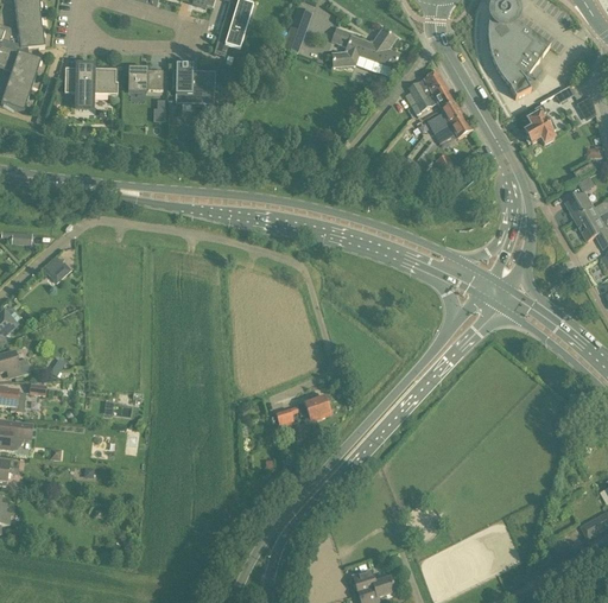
[(14,0),(18,30),(12,27),(0,23),(0,62),(13,67),(1,102),(24,110),(42,58),(35,56),(33,48),(45,46),(39,0),(14,0)]
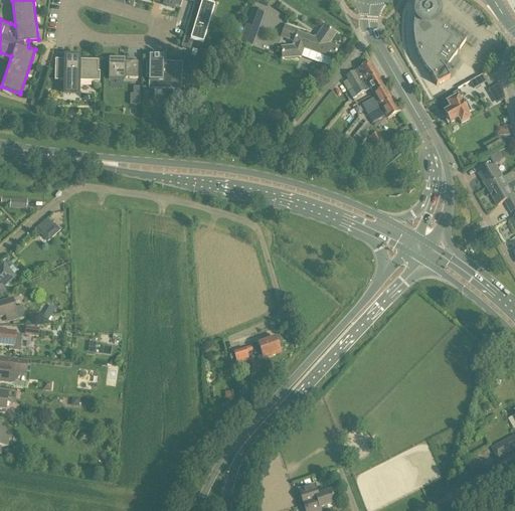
[(205,32),(214,4),(204,1),(204,0),(191,0),(194,1),(190,13),(192,14),(187,31),(185,30),(181,44),(190,47),(196,29),(205,32)]
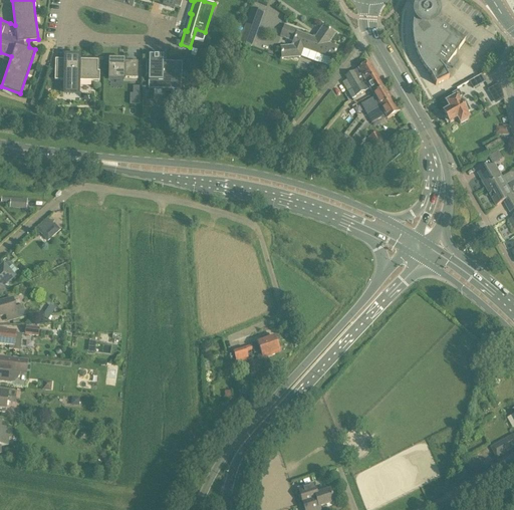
[(413,24),(412,31),(413,38),(415,45),(417,51),(420,57),(423,63),(427,68),(431,73),(436,82),(449,75),(444,66),(454,52),(465,38),(436,16),(436,15),(437,13),(437,11),(437,9),(437,8),(436,6),(436,4),(434,3),(433,2),(432,1),(430,0),(428,0),(426,0),(425,0),(423,0),(421,1),(420,2),(419,3),(417,4),(417,6),(416,7),(416,8),(414,13),(413,19),(413,24)]
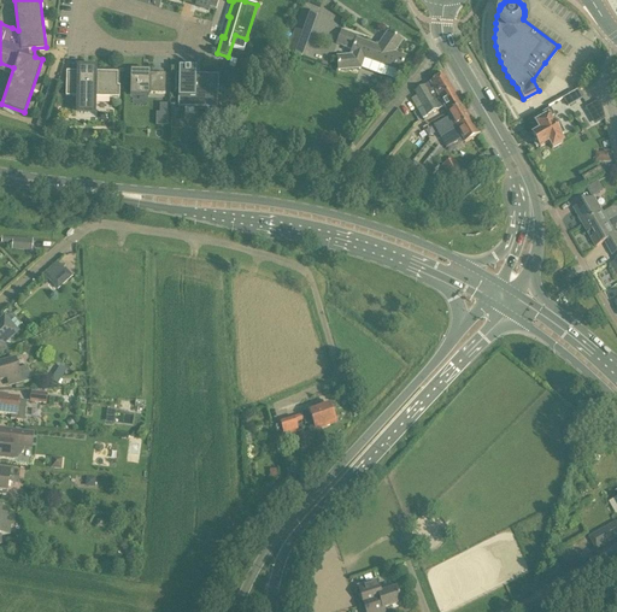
[(301,5),(298,16),(313,22),(317,11),(301,5)]
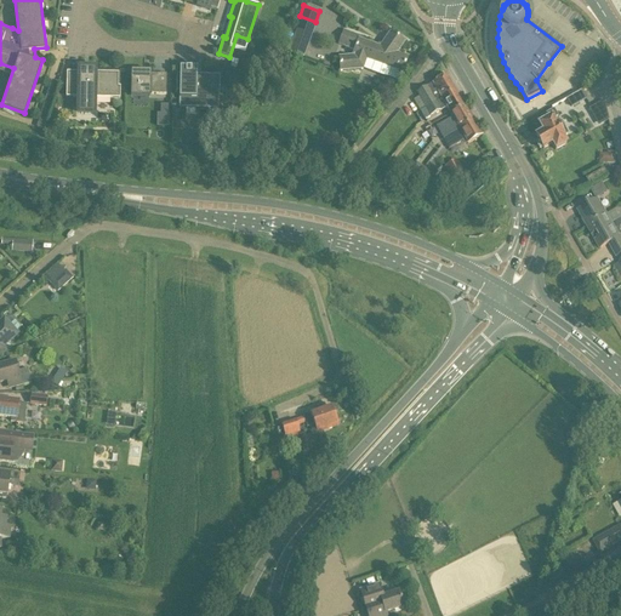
[(380,44),(359,36),(360,33),(343,27),(339,40),(354,46),(353,51),(354,51),(354,52),(340,53),(340,68),(363,66),(366,56),(403,68),(408,53),(398,50),(404,39),(391,28),(380,44)]
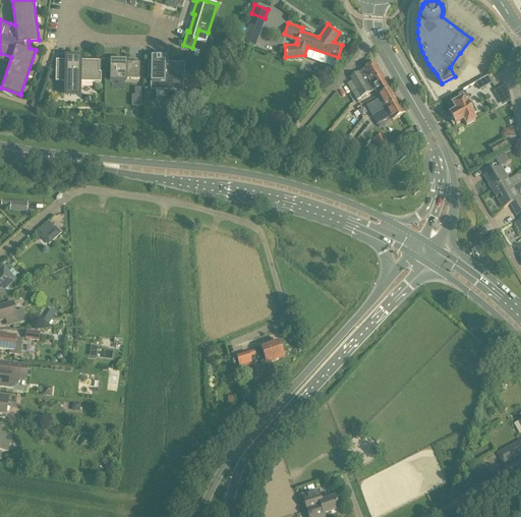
[(245,32),(242,40),(255,45),(258,36),(245,32)]
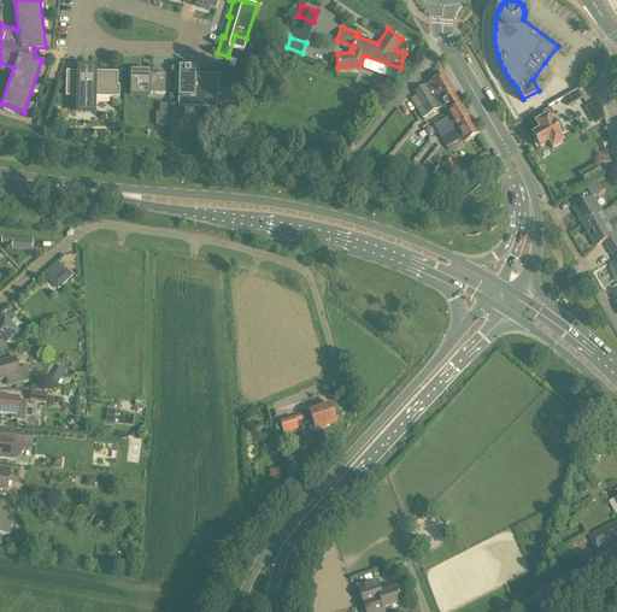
[(195,72),(195,64),(178,64),(178,72),(176,72),(176,70),(175,70),(175,87),(176,87),(178,87),(177,104),(184,104),(186,100),(213,101),(215,88),(218,88),(218,71),(207,71),(207,74),(195,72)]
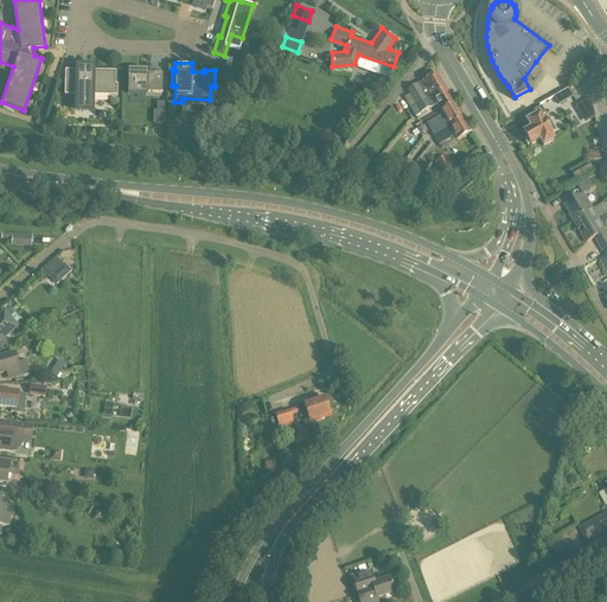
[(93,68),(93,64),(77,64),(77,66),(65,66),(64,91),(76,91),(76,101),(91,101),(93,91),(117,93),(117,81),(115,81),(115,68),(93,68)]
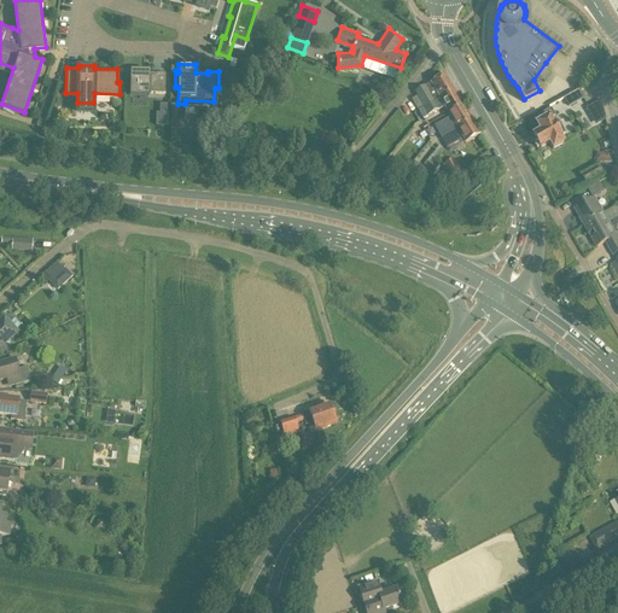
[(165,89),(165,70),(150,70),(150,68),(130,68),(129,93),(150,94),(150,89),(165,89)]
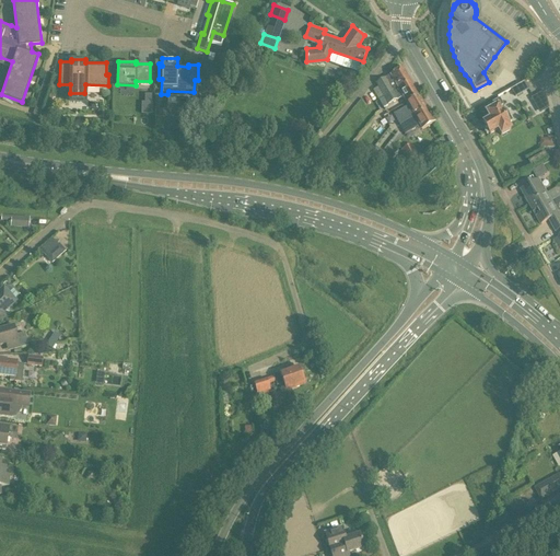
[(378,96),(410,78),(403,65),(391,72),(375,80),(377,84),(373,87),(378,96)]
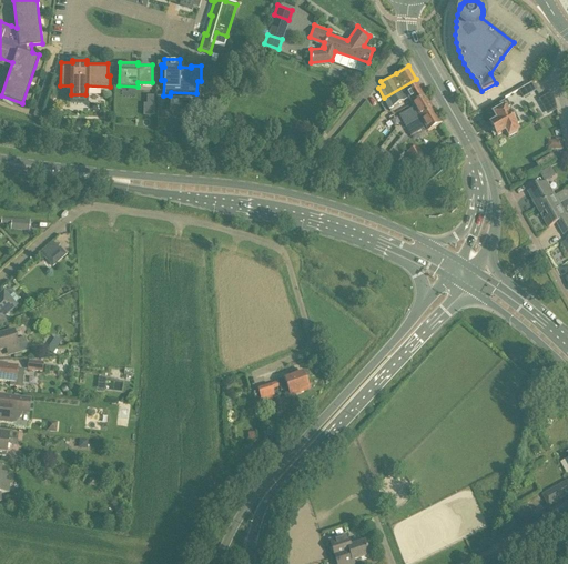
[(412,100),(425,93),(416,79),(384,98),(388,107),(408,94),(412,100)]
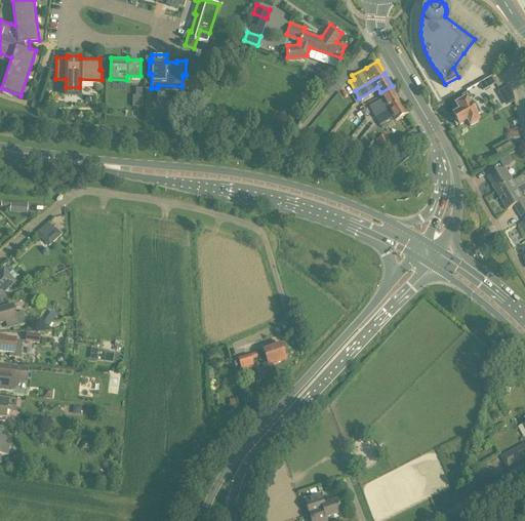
[(483,87),(496,80),(492,73),(479,80),(483,87)]
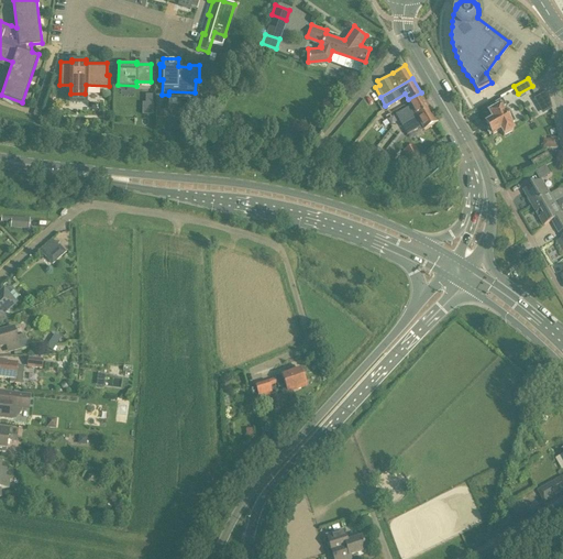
[(538,90),(545,111),(554,108),(547,87),(538,90)]
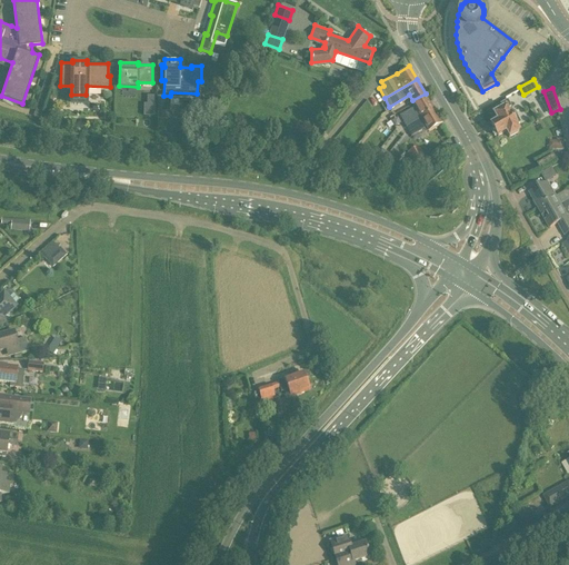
[(406,124),(433,107),(426,93),(412,100),(415,103),(399,112),(406,124)]
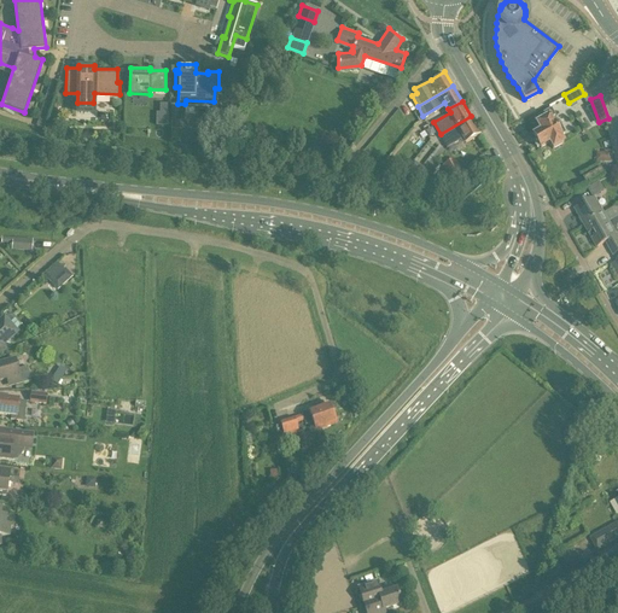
[(554,123),(549,115),(555,112),(551,104),(534,114),(537,120),(536,120),(541,128),(534,132),(535,134),(534,138),(536,144),(540,144),(541,144),(549,139),(553,145),(564,139),(560,133),(566,129),(560,120),(554,123)]
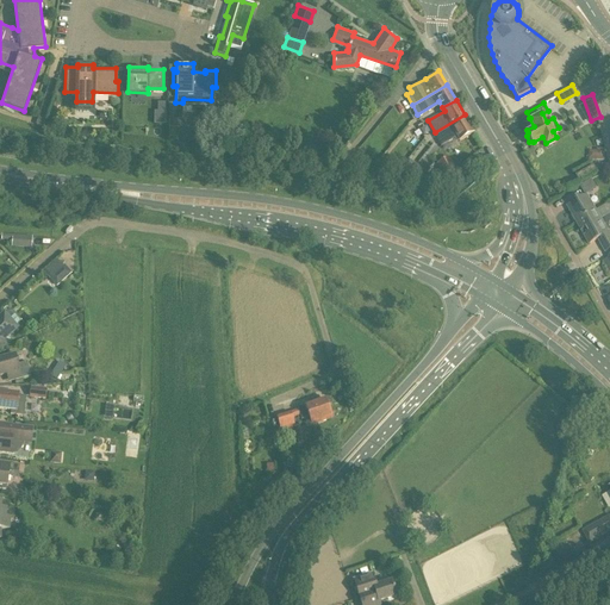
[(465,114),(435,132),(441,143),(456,133),(459,137),(473,130),(465,114)]
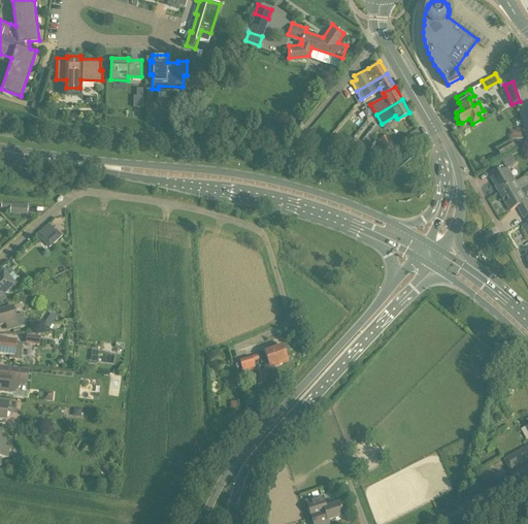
[(387,154),(395,149),(392,141),(393,141),(388,133),(378,138),(387,154)]
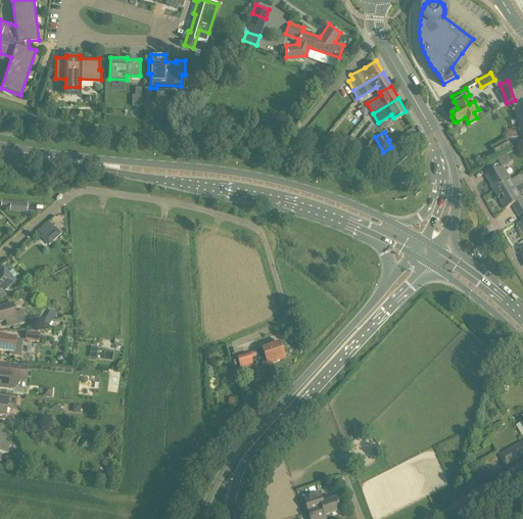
[(362,142),(350,134),(340,145),(355,150),(362,142)]
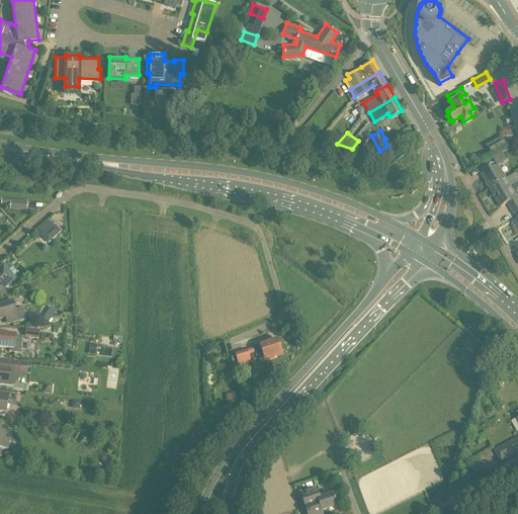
[(493,153),(508,145),(505,139),(490,147),(493,153)]
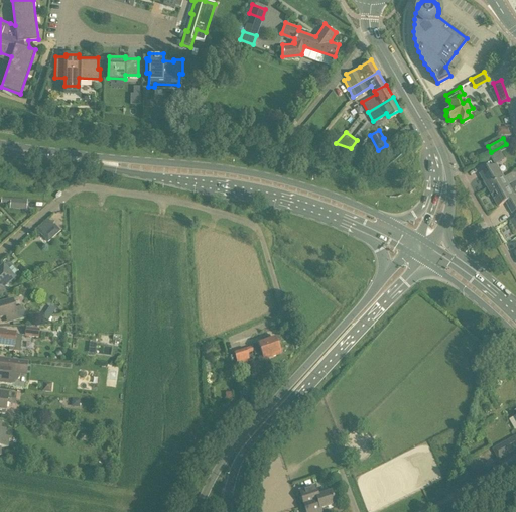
[(504,147),(506,154),(515,151),(512,144),(504,147)]
